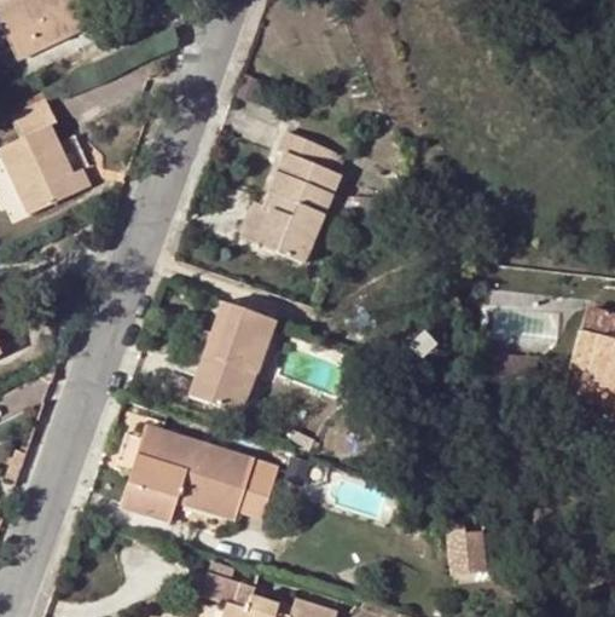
[(13,0),(0,6),(0,19),(18,57),(79,29),(82,36),(99,28),(83,0),(71,0),(65,3),(64,0),(13,0)]
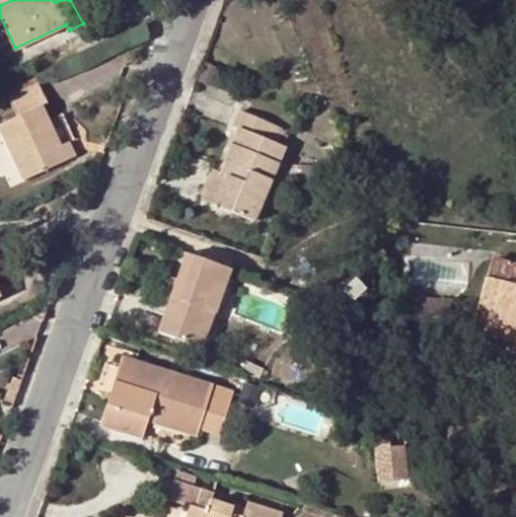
[(40,82),(0,101),(0,100),(0,124),(25,178),(77,154),(70,140),(61,145),(42,103),(49,100),(40,82)]
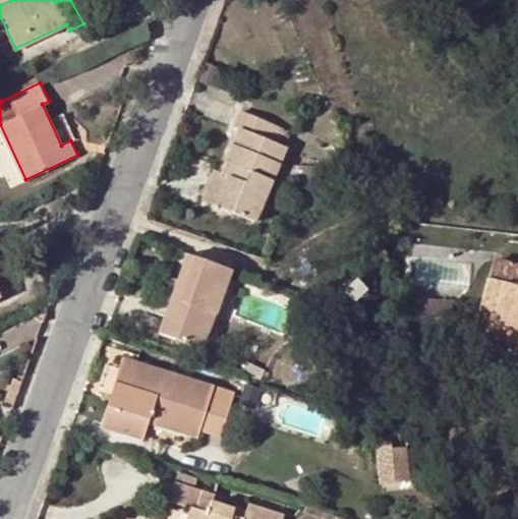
[(241,127),(223,172),(231,175),(219,204),(255,219),(287,146),(282,143),(288,129),(241,109),(235,124),(241,127)]
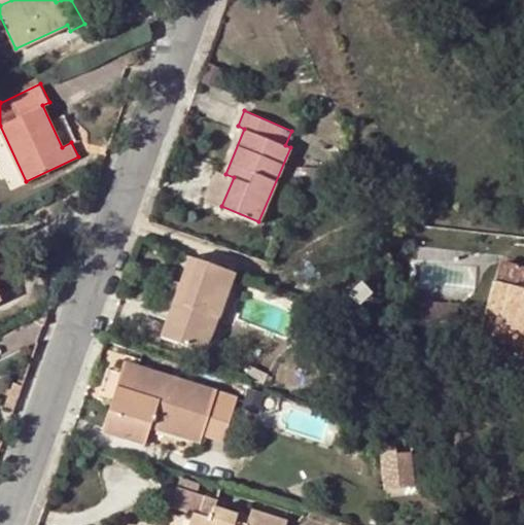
[(206,200),(221,206),(234,177),(225,174),(218,170),(206,200)]
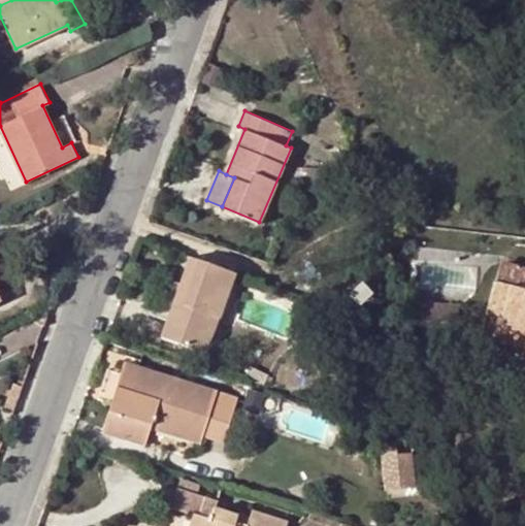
[(182,303),(197,259),(190,255),(174,300),(182,303)]
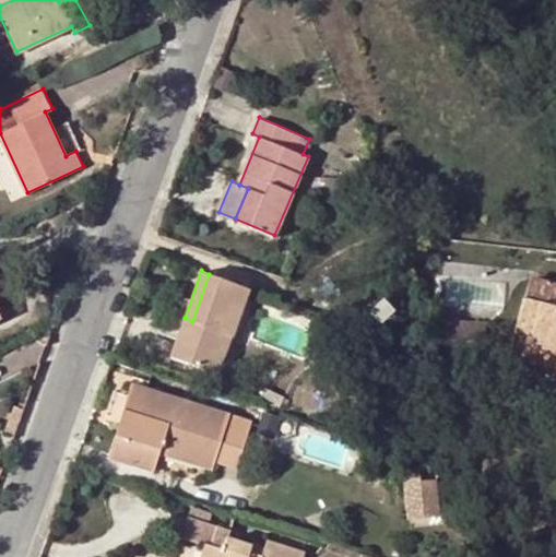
[(224,333),(233,336),(250,287),(209,274),(192,321),(185,318),(173,355),(212,369),(224,333)]
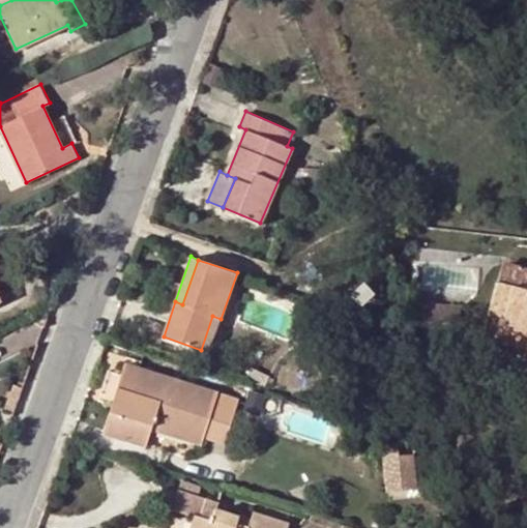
[(498,283),(492,310),(506,314),(505,320),(503,328),(526,333),(526,290),(498,283)]
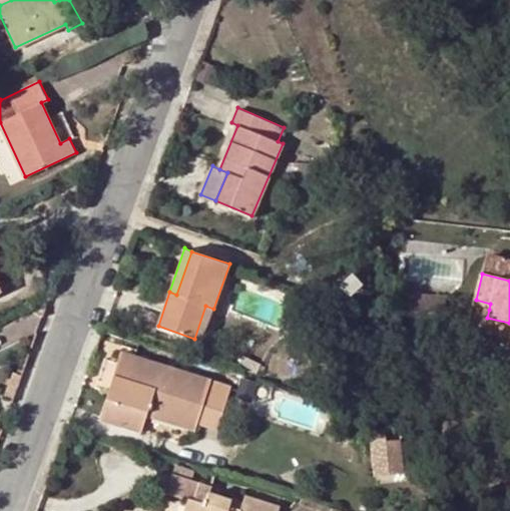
[(362,285),(352,275),(341,285),(350,296),(362,285)]
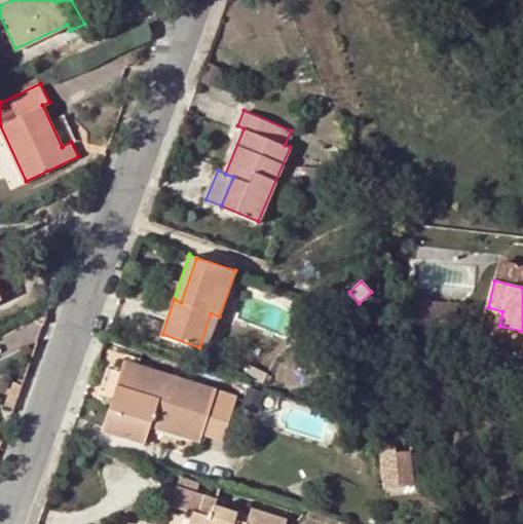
[(459,304),(418,301),(416,319),(458,322),(459,304)]
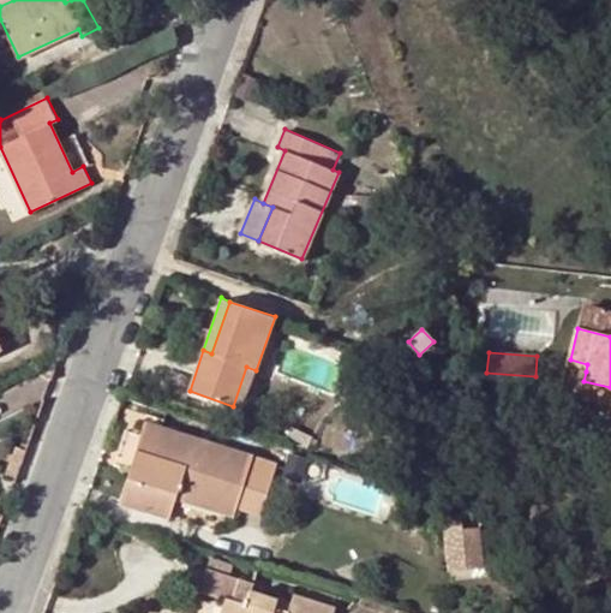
[(587,364),(570,359),(568,367),(586,372),(587,364)]
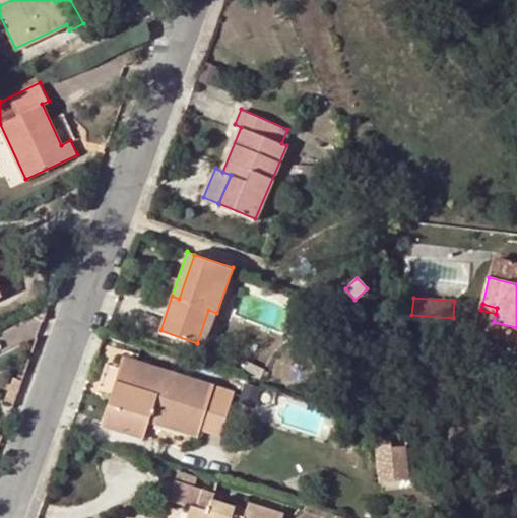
[(208,310),(197,343),(204,346),(216,313),(208,310)]
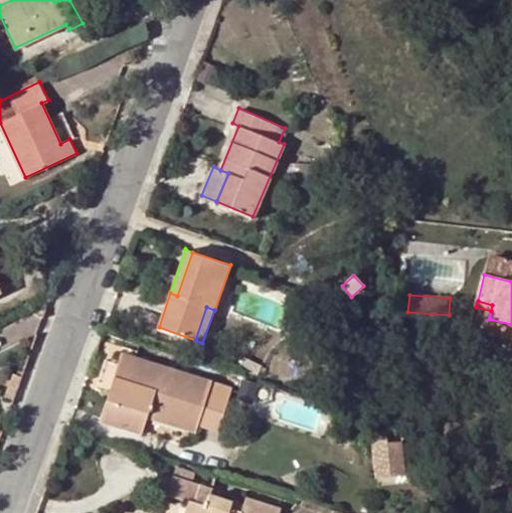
[(142,433),(148,414),(151,404),(200,420),(198,424),(218,431),(231,387),(123,352),(101,418),(142,433)]
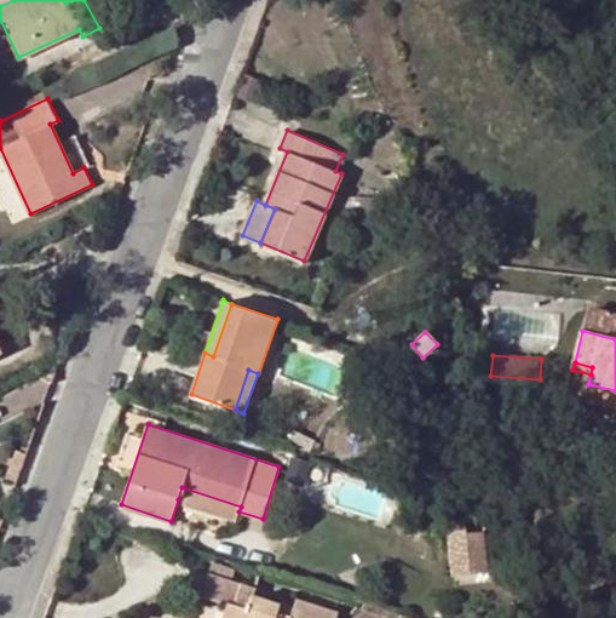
[(237,519),(239,511),(241,507),(182,487),(178,499),(237,519)]
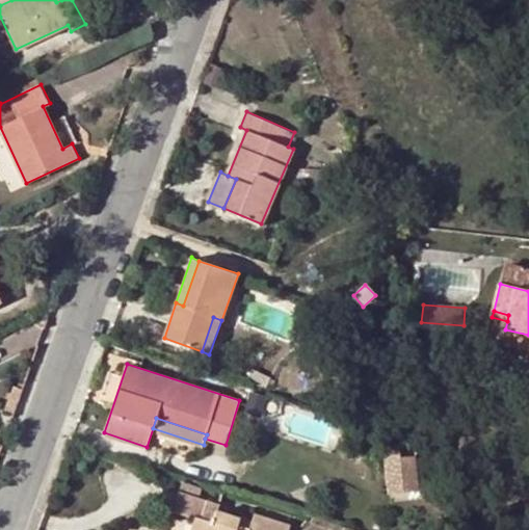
[(415,448),(385,450),(388,487),(418,485),(415,448)]
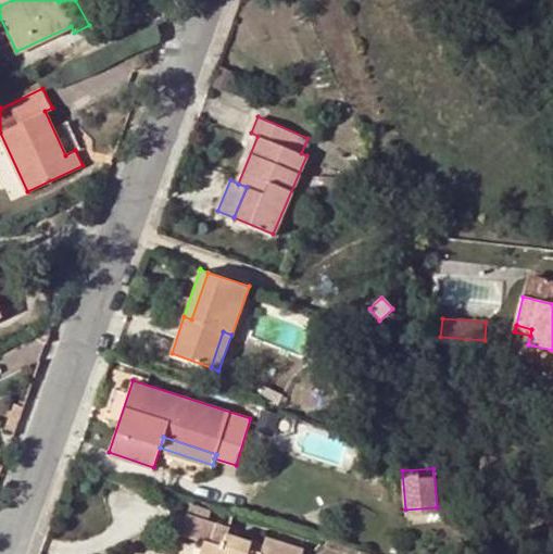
[(229,527),(187,513),(180,532),(203,541),(199,553),(302,553),(304,548),(267,537),(264,544),(262,550),(249,545),(250,540),(227,533),(229,527)]
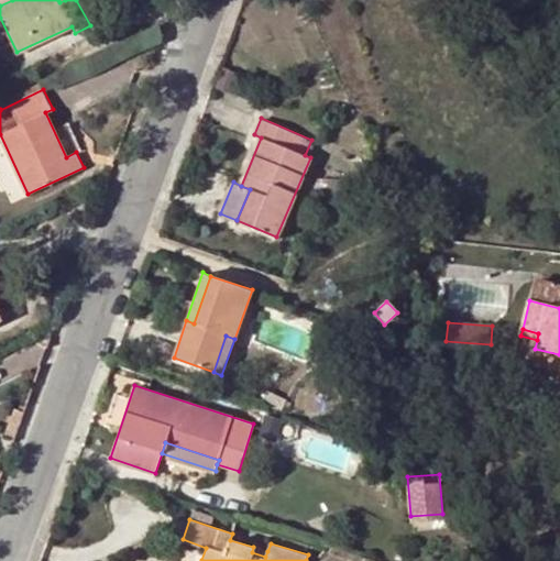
[(267,551),(253,547),(252,552),(265,557),(267,551)]
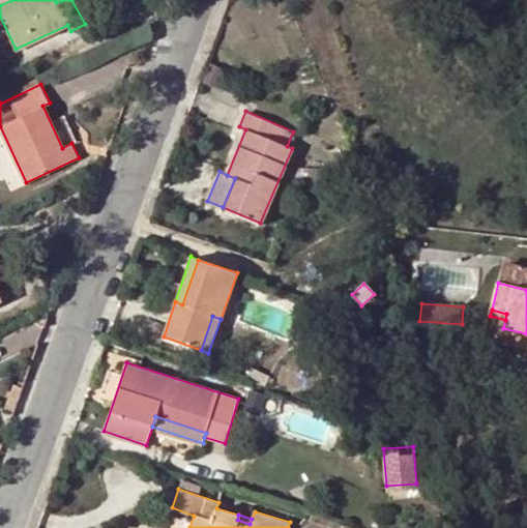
All buildings are outlined.
